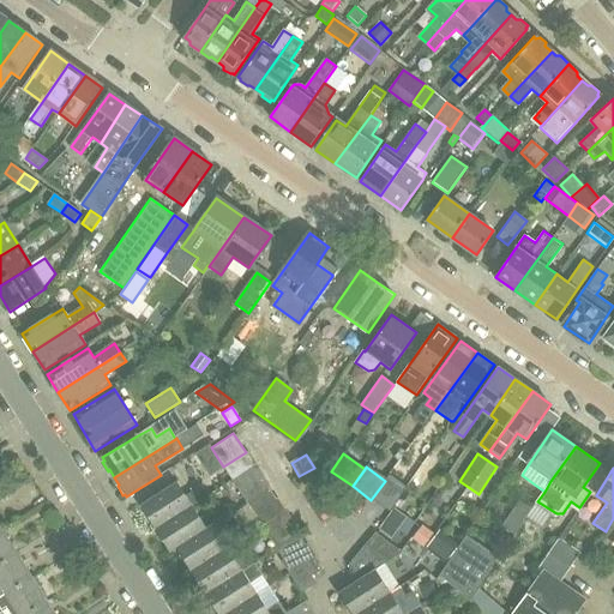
[(262,477),(240,492),(247,503),(269,489),(262,477)]
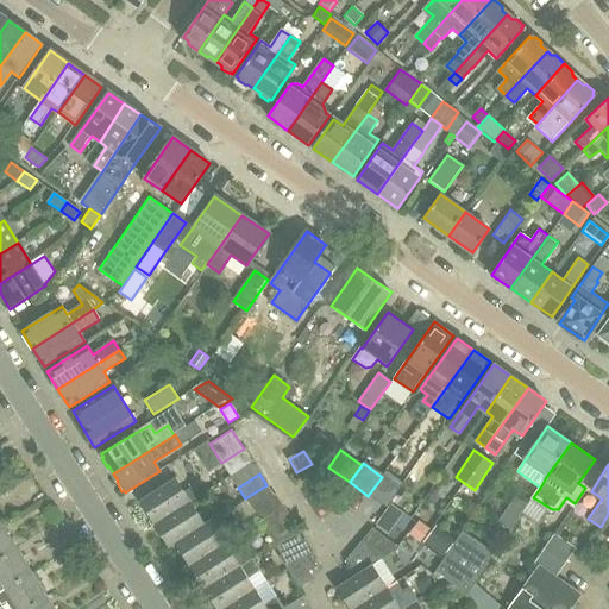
[(382,477),(368,496),(385,508),(399,489),(382,477)]
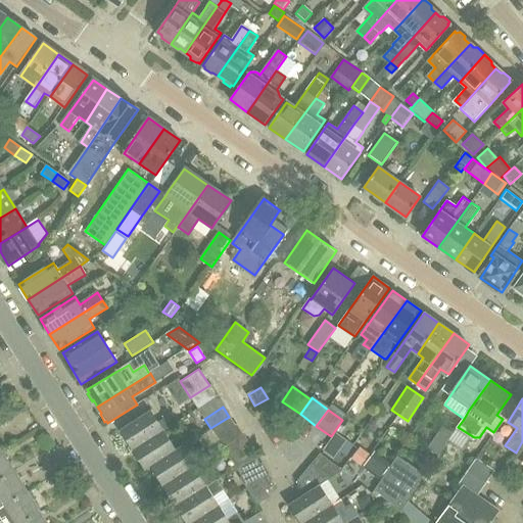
[(133,450),(163,431),(171,427),(165,419),(157,423),(150,412),(121,430),(133,450)]
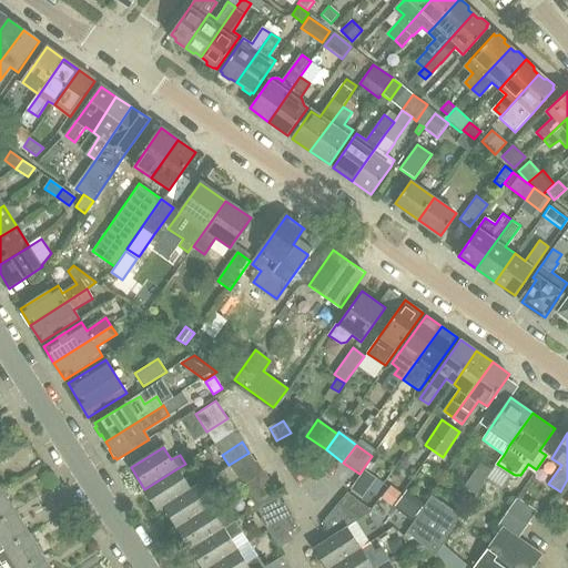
[(249,453),(229,465),(234,475),(255,462),(249,453)]
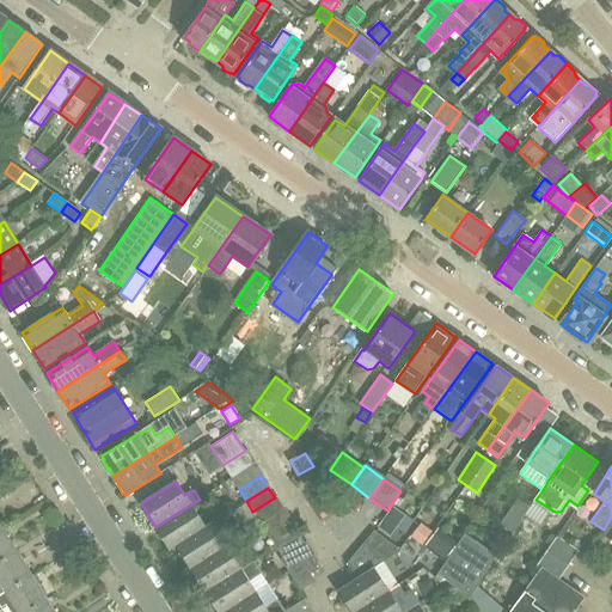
[(170,550),(176,546),(206,527),(191,505),(155,527),(170,550)]
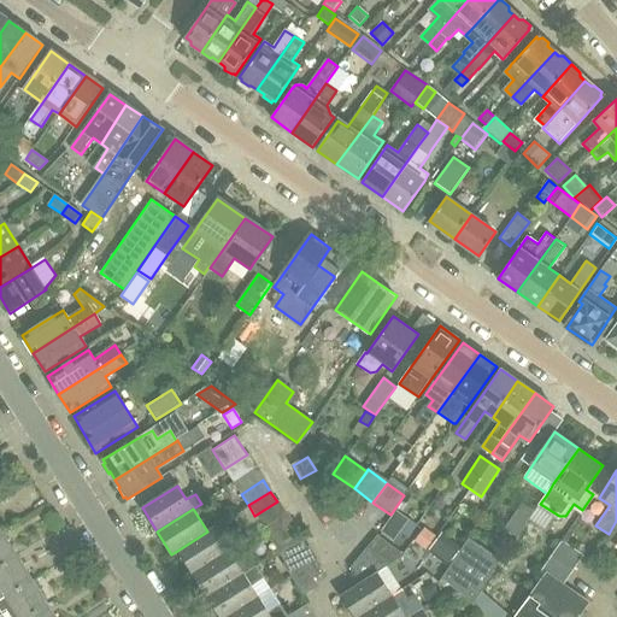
[(381,532),(392,540),(409,517),(398,509),(381,532)]
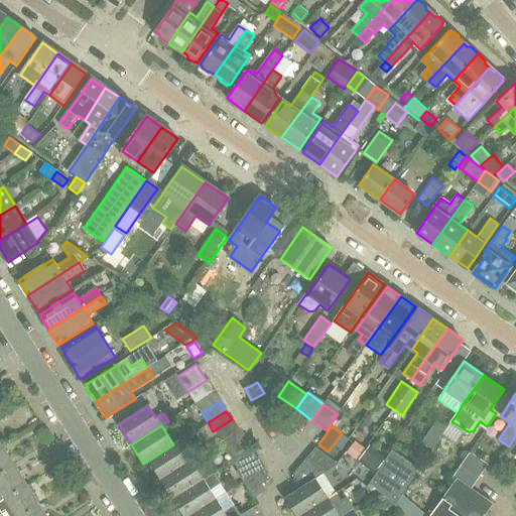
[(245,439),(226,452),(232,461),(251,448),(245,439)]
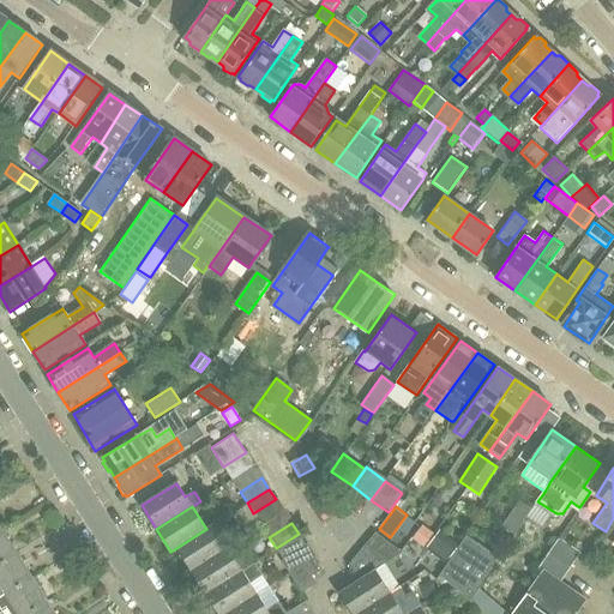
[(176,548),(191,571),(228,547),(214,524),(206,529),(176,548)]
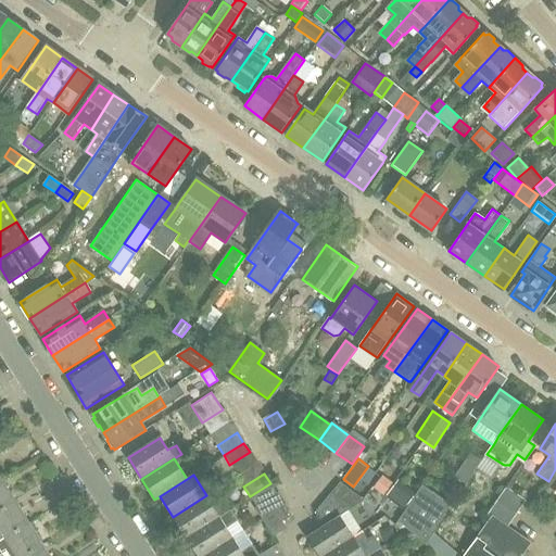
[(383,495),(392,483),(381,476),(373,488),(383,495)]
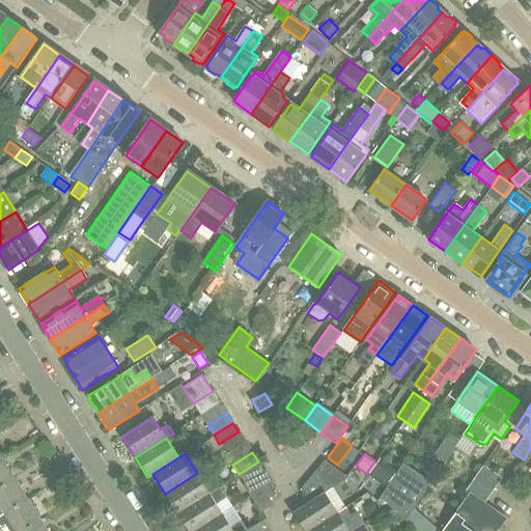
[(0,488),(15,479),(2,458),(0,459),(0,488)]
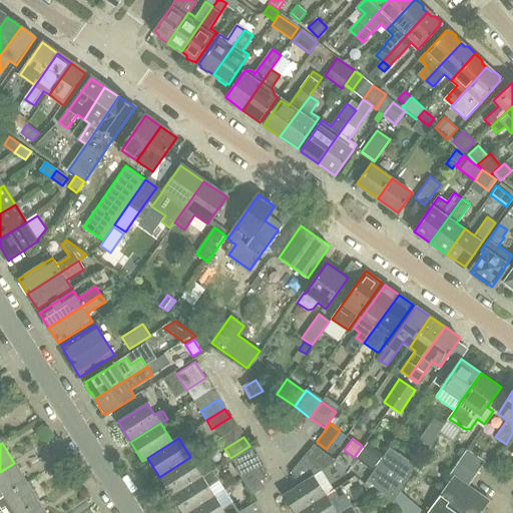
[(337,462),(324,452),(314,445),(306,454),(326,469),(337,462)]
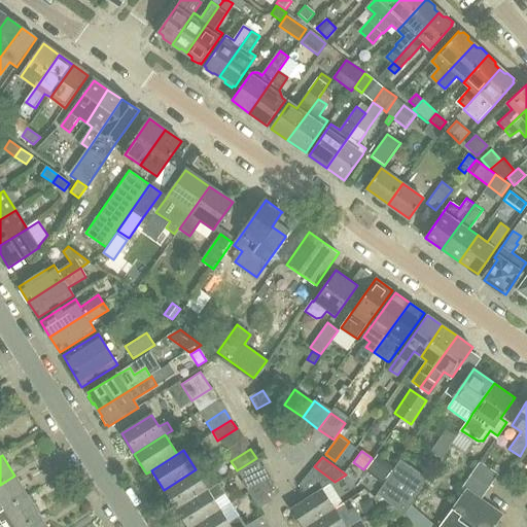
[(256,458),(237,470),(243,480),(261,467),(256,458)]
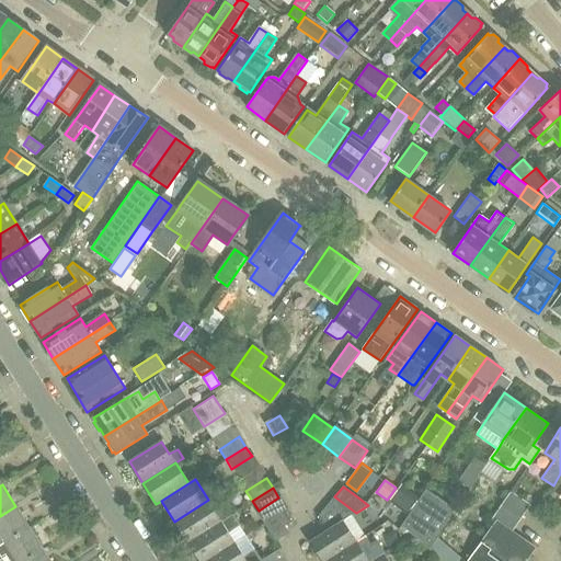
[(455,511),(425,490),(401,526),(430,550),(437,538),(455,511)]
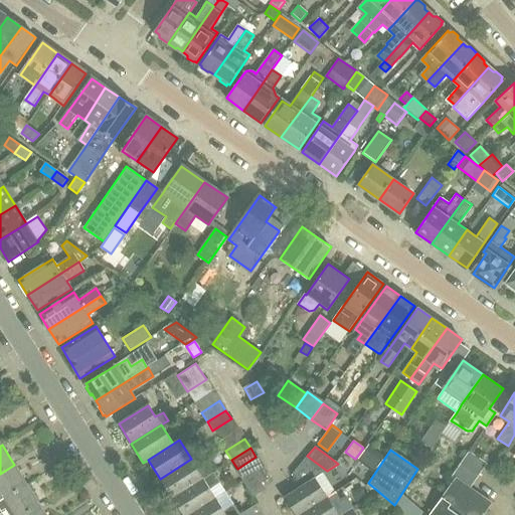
[(469,450),(461,463),(479,476),(487,463),(469,450)]
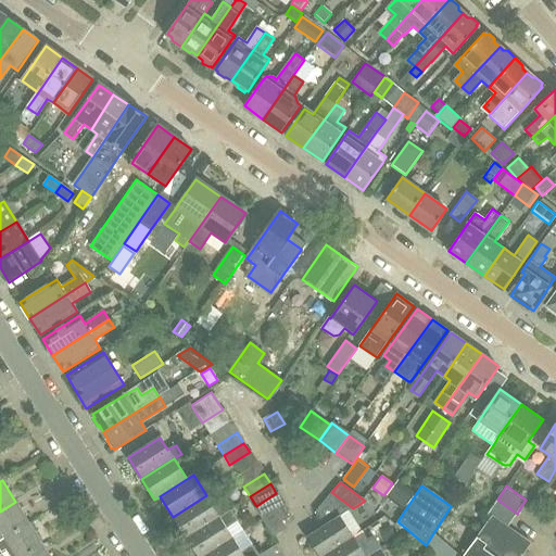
[(306,536),(318,555),(321,555),(353,535),(362,531),(349,510),(353,508),(331,492),(315,512),(324,526),(306,536)]
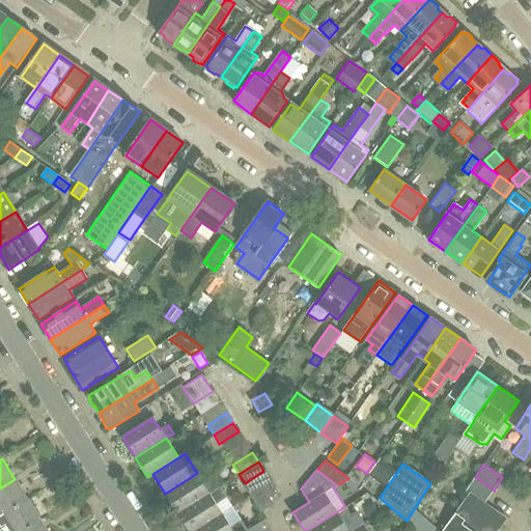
[(197,473),(165,494),(177,513),(210,493),(203,483),(197,473)]
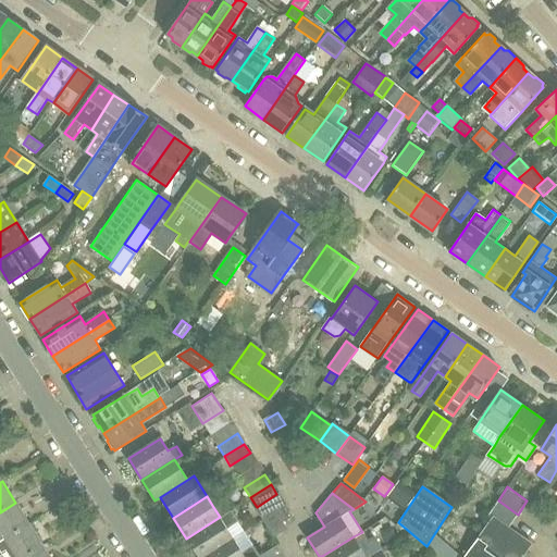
[(487,516),(491,518),(492,517),(508,527),(518,515),(498,500),(487,516)]
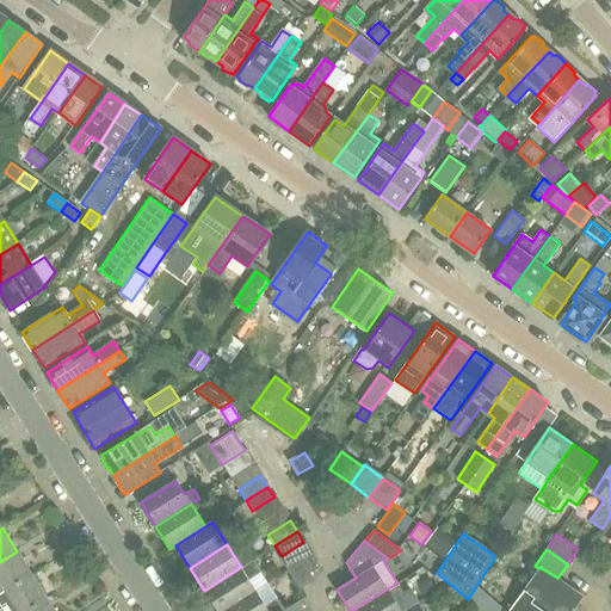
[(0,581),(6,591),(32,574),(17,551),(0,562),(0,581)]
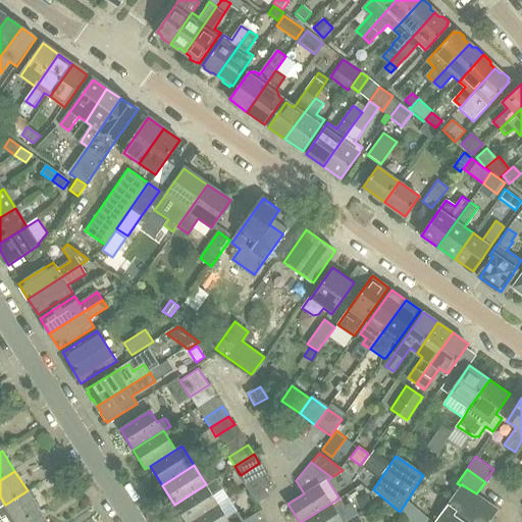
[(265,474),(258,479),(264,489),(272,484),(265,474)]
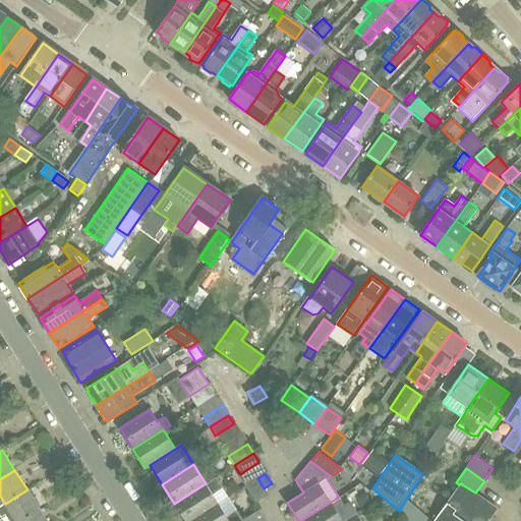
[(174,504),(184,520),(189,520),(218,503),(212,494),(222,487),(216,477),(206,483),(174,504)]
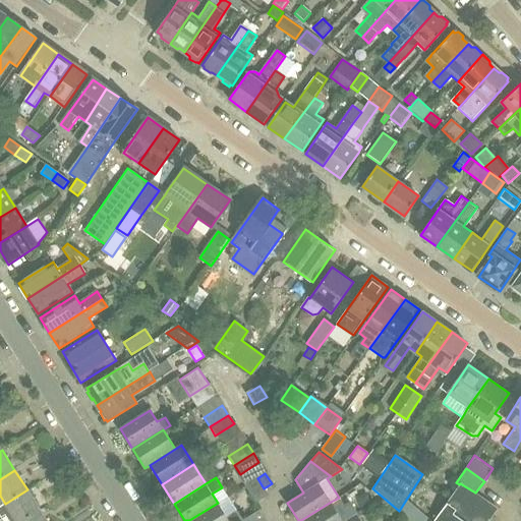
[(460,483),(459,484),(432,520),(488,520),(498,509),(475,493),(460,483)]
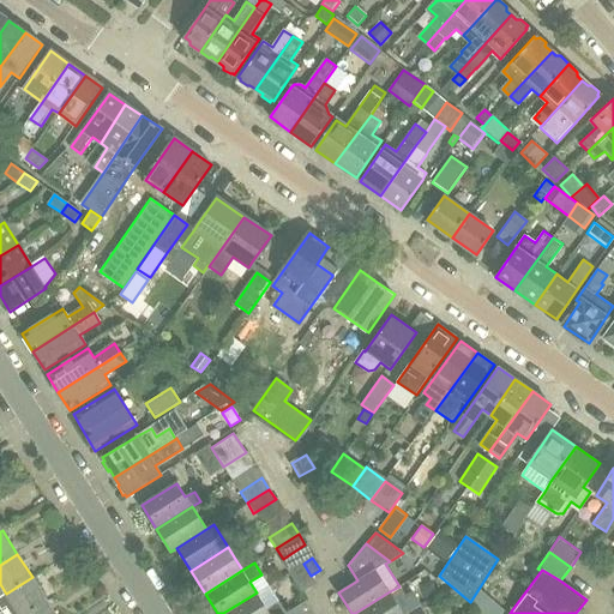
[(11,613),(28,613),(48,601),(32,577),(6,594),(0,597),(0,612),(7,608),(11,613)]
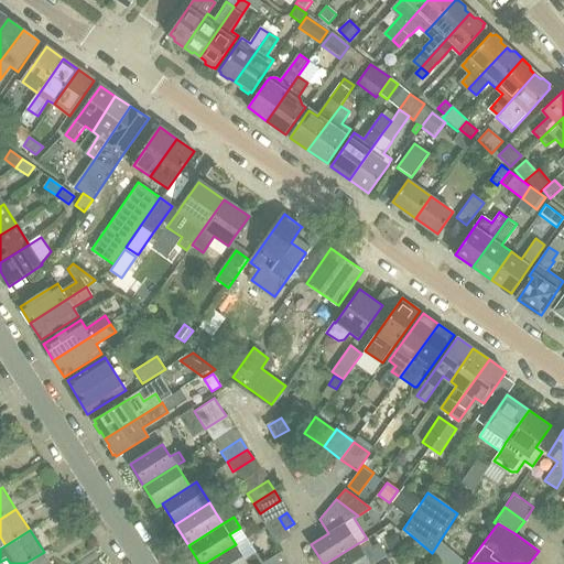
[(358,543),(326,563),(377,563),(376,561),(383,556),(384,555),(378,544),(372,548),(367,539),(358,543)]
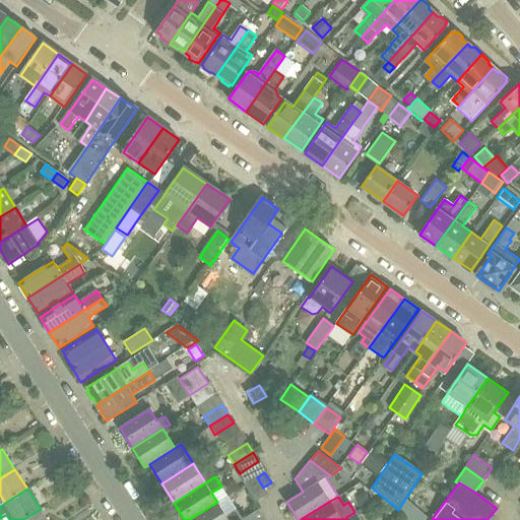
[(431,519),(432,519),(405,499),(398,510),(409,519),(431,519)]
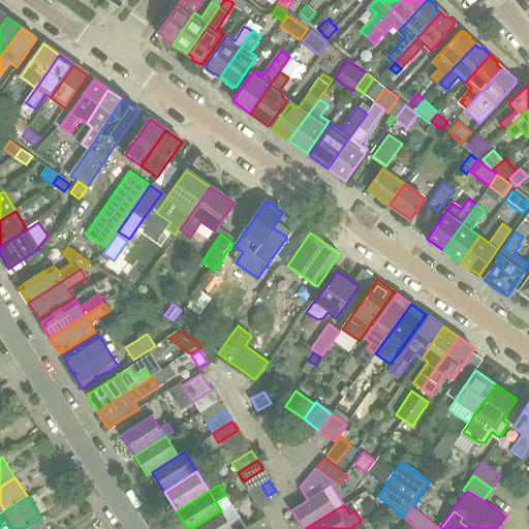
[(229,524),(221,510),(192,528),(237,528),(244,525),(240,518),(229,524)]
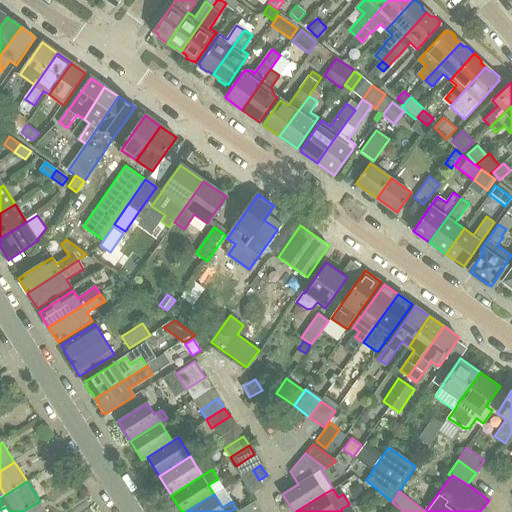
[(23,511),(46,511),(40,501),(23,511)]
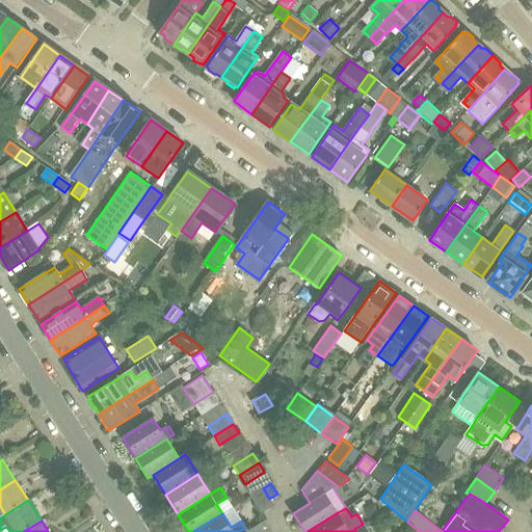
[(269,531),(272,530),(266,522),(248,531),(269,531)]
